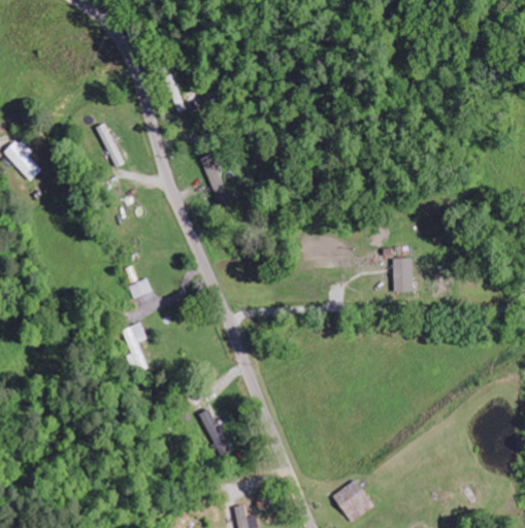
[(124,163),(104,123),(95,127),(115,168),(124,163)]
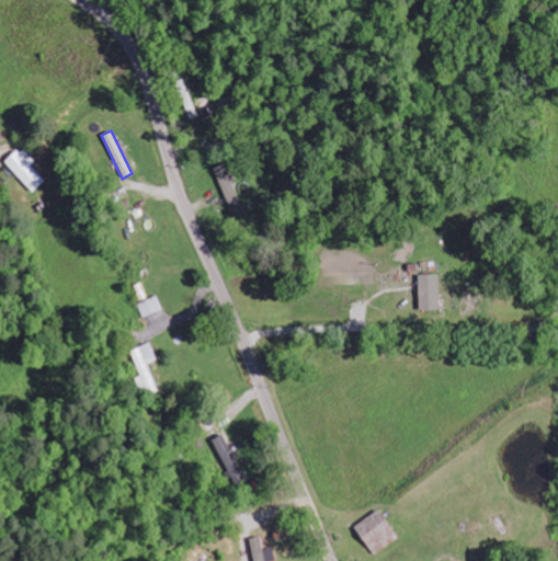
[(30,164),(33,161),(20,147),(3,162),(32,193),(44,181),(30,164)]
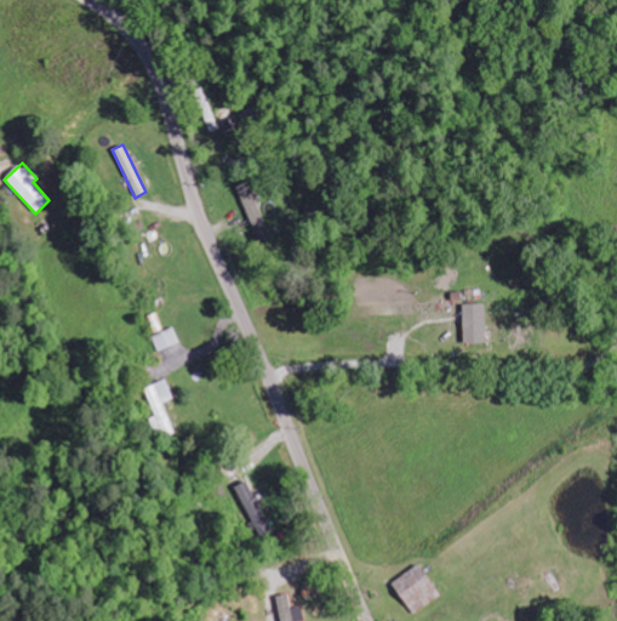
[(270,237),(246,181),(235,187),(258,241),(270,237)]
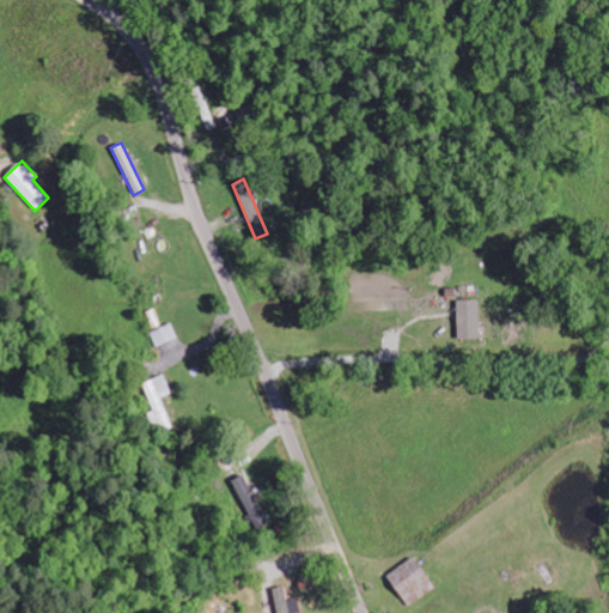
[(477,301),(456,301),(456,339),(477,339),(477,301)]
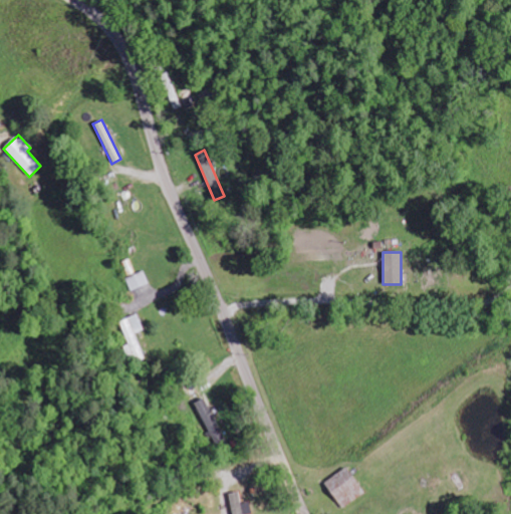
[(130,291),(148,283),(142,271),(123,278),(130,291)]
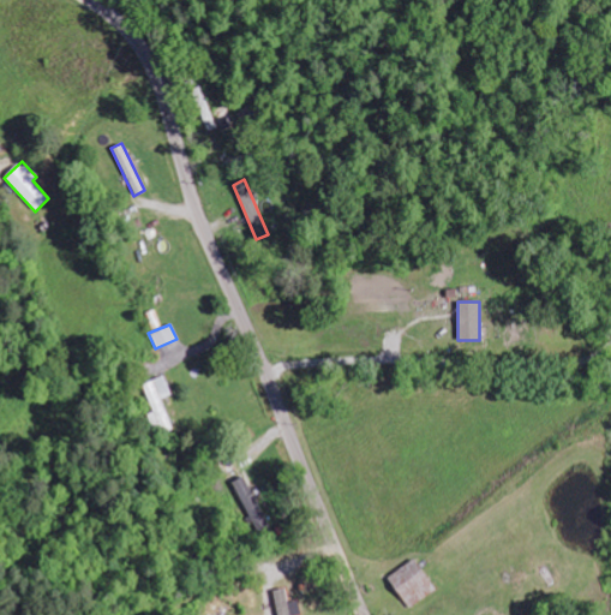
[(153,411),(145,413),(155,434),(172,427),(160,399),(171,394),(162,375),(142,383),(153,411)]
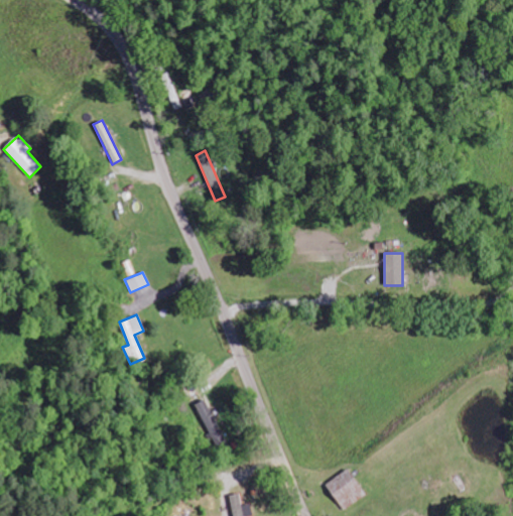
[(226,442),(204,399),(194,404),(216,447),(226,442)]
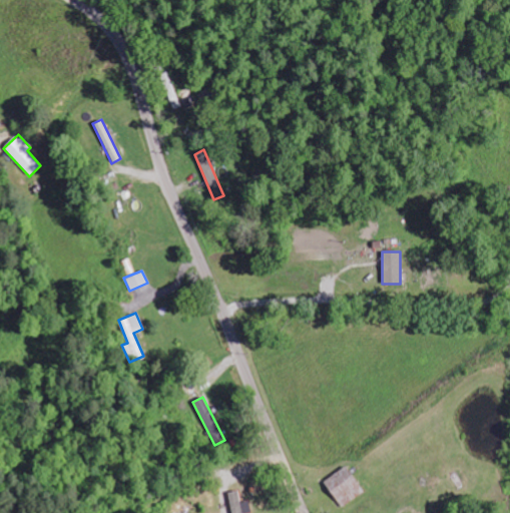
[(323,481),(341,506),(363,490),(345,465),(323,481)]
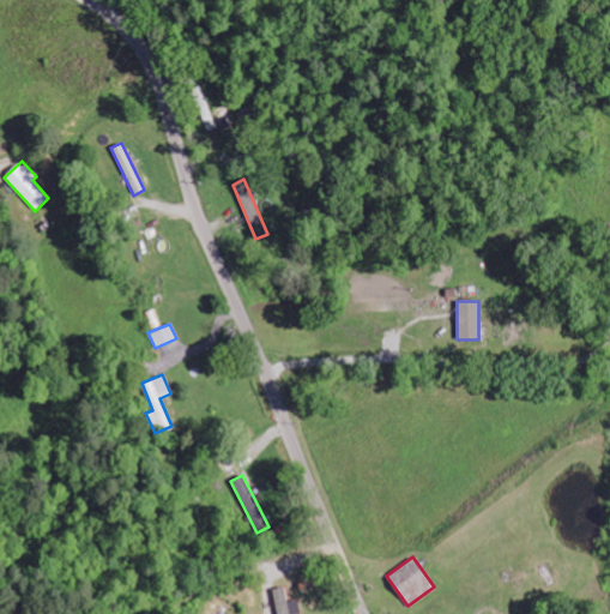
[(289,613),(283,585),(270,589),(276,613),(289,613)]
